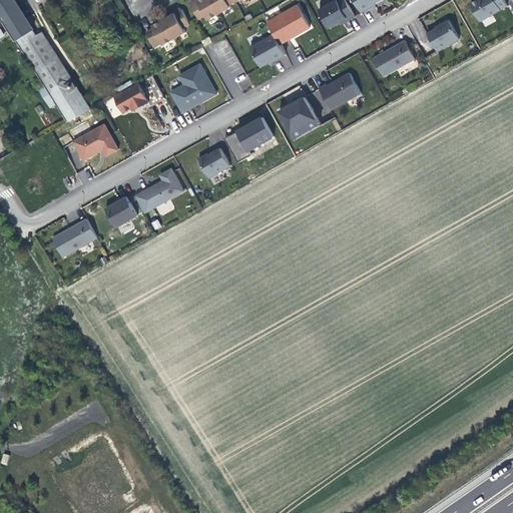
[(70,80),(41,34),(36,36),(13,0),(0,0),(0,14),(46,86),(50,92),(70,80)]
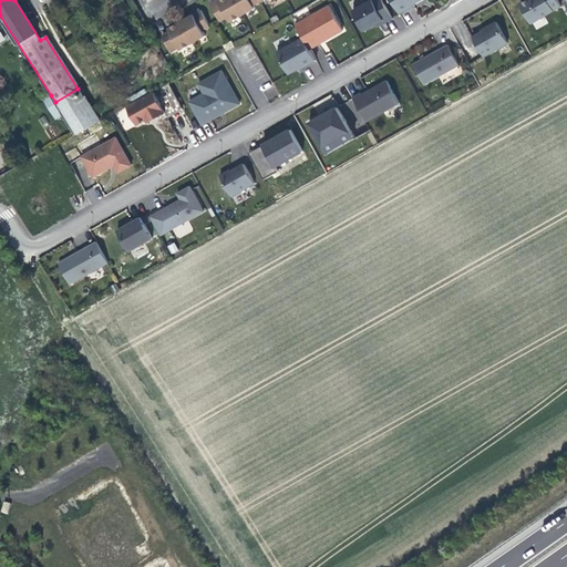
[(216,0),(215,1),(225,18),(227,22),(253,8),(251,6),(248,0),(216,0)]
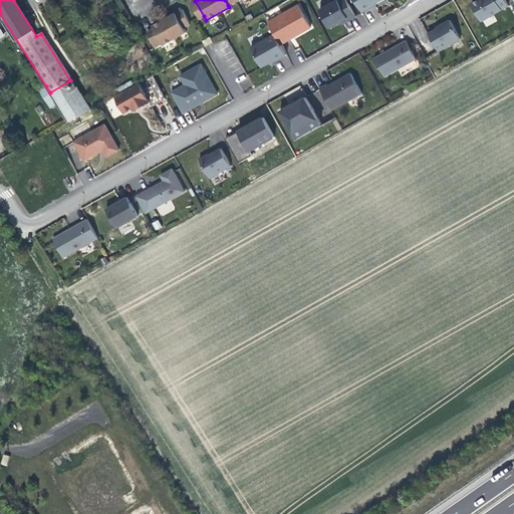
[(337,0),(319,10),(330,29),(341,22),(347,19),(348,21),(356,17),(346,0),(337,0)]
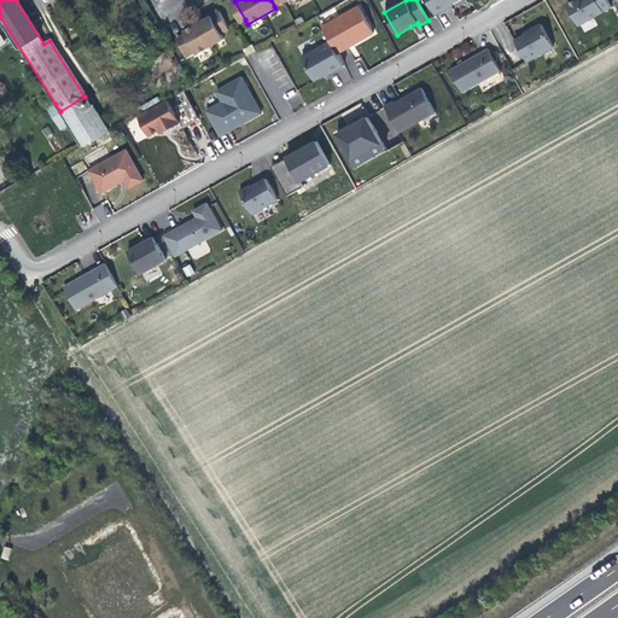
[(426,0),(436,15),(449,7),(452,5),(450,4),(456,0),(426,0)]
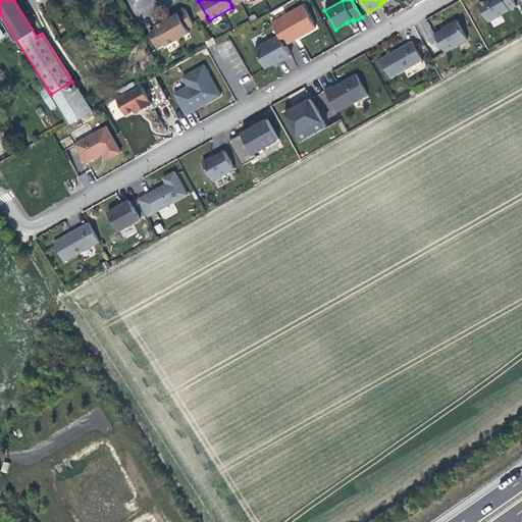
[(489,21),(517,6),(513,0),(485,0),(479,4),(489,21)]
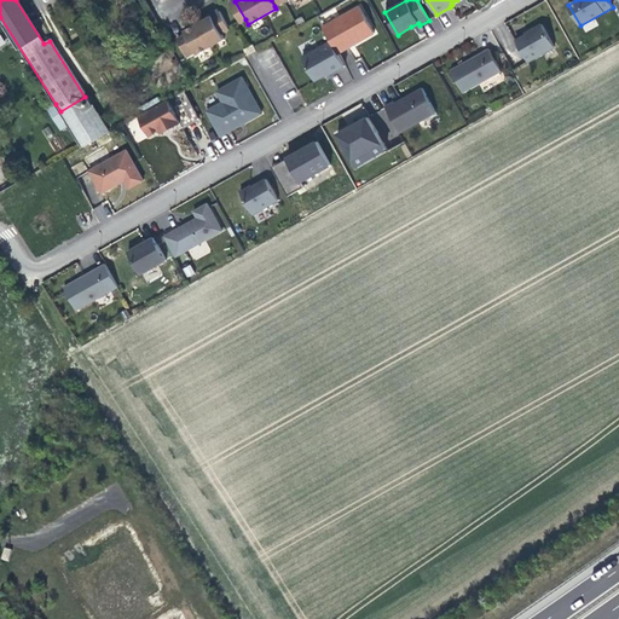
[(237,24),(246,19),(235,1),(226,6),(237,24)]
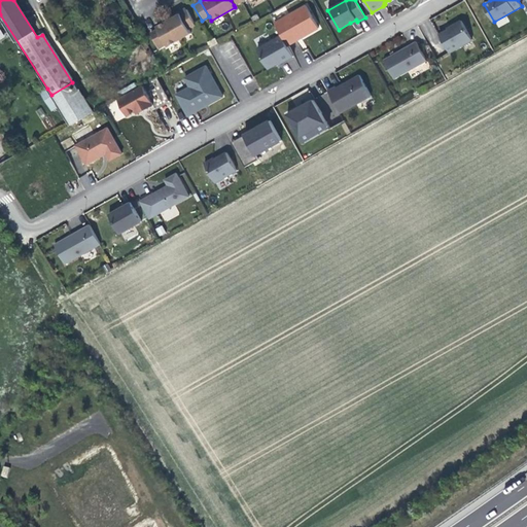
[(307,5),(275,23),(282,35),(287,45),(305,36),(319,28),(307,5)]
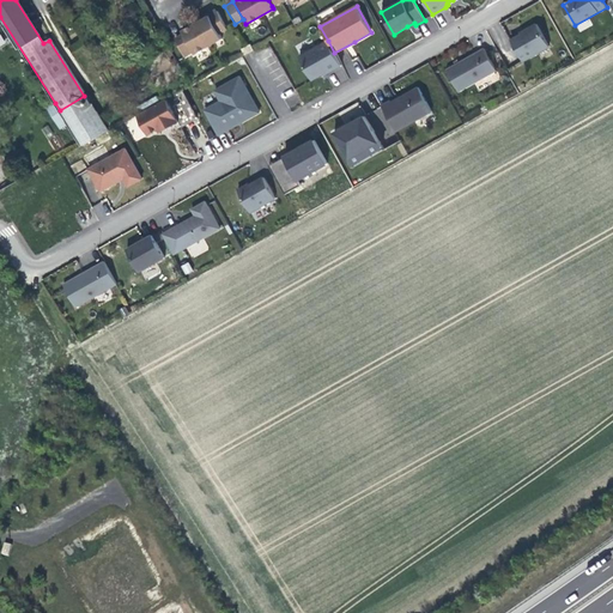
[(177,32),(178,35),(189,53),(190,55),(226,35),(213,12),(207,16),(184,28),(177,32)]
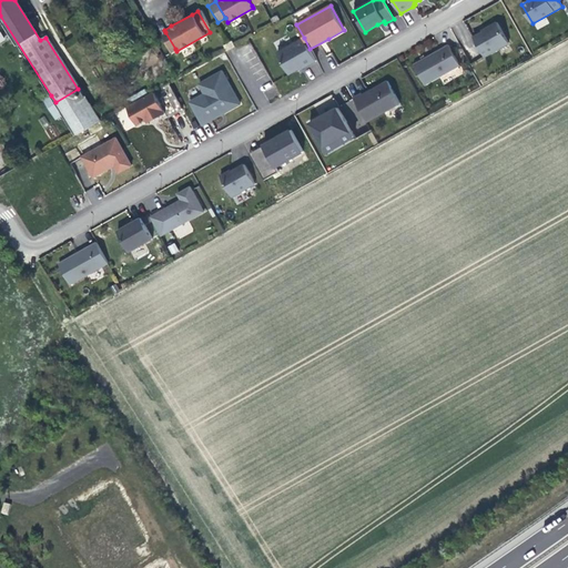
[(483,32),(474,37),(485,57),(509,42),(497,22),(486,29),(487,30),(483,32)]
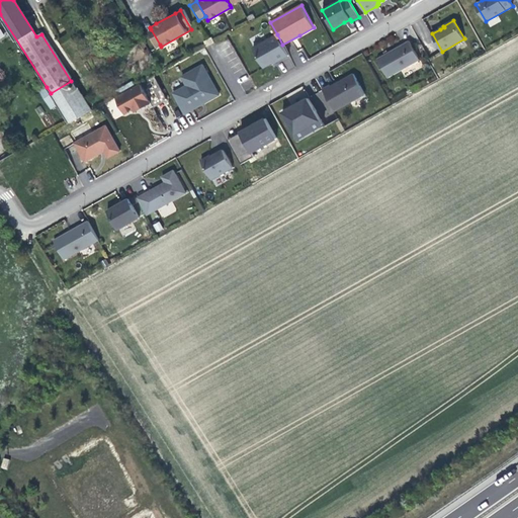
[(153,49),(160,45),(151,29),(145,33),(153,49)]
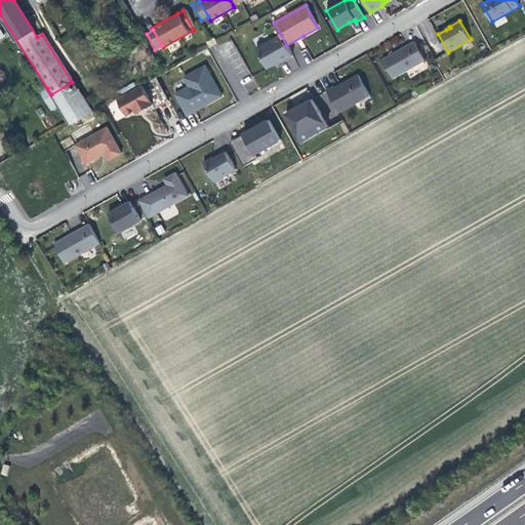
[(282,62),(292,56),(286,45),(281,35),(256,49),(268,69),(278,63),(278,64),(282,62)]
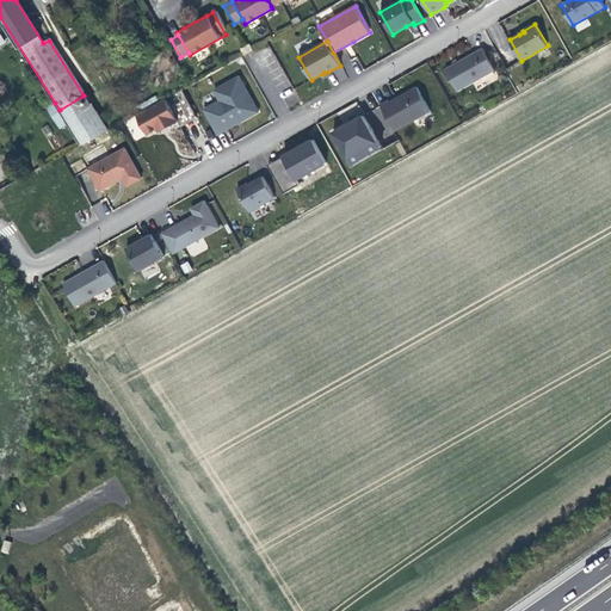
[(238,51),(241,57),(250,51),(247,47),(238,51)]
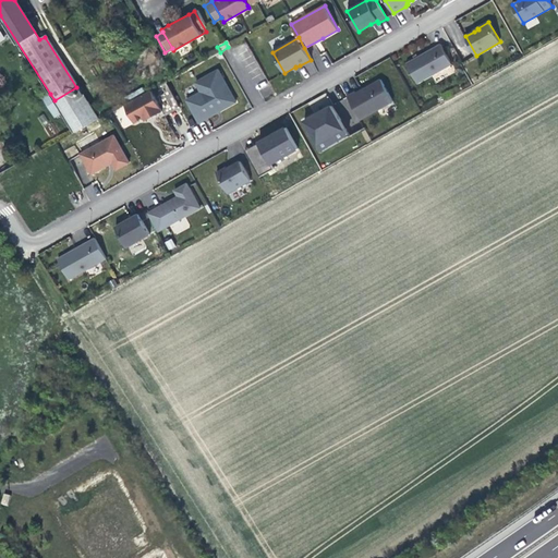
[(424,53),(407,63),(417,84),(452,64),(440,44),(424,53)]
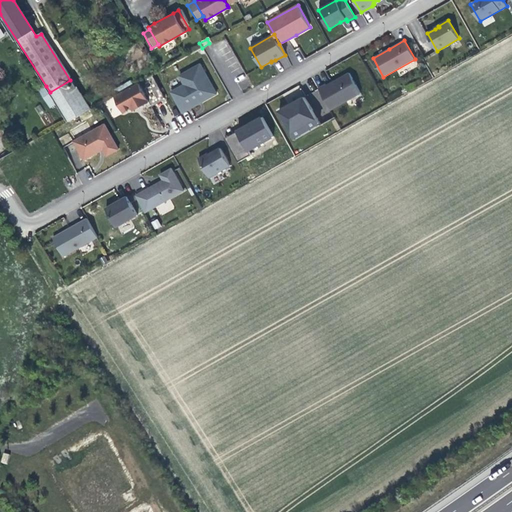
[(172,92),(183,113),(198,104),(198,103),(202,101),(203,102),(217,94),(200,64),(180,76),(185,85),(172,92)]
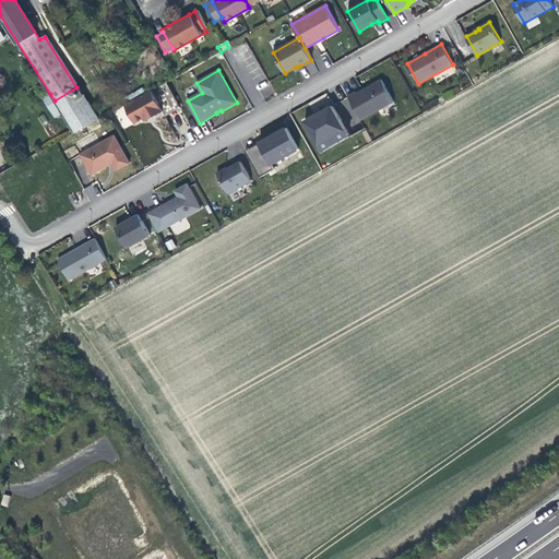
[(357,92),(348,96),(360,120),(394,102),(382,80),(372,84),(373,86),(371,87),(370,86),(357,93),(357,92)]
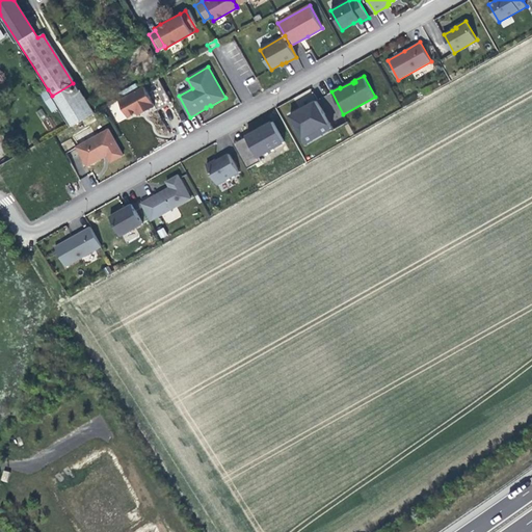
[(76,82),(73,83),(52,96),(52,97),(59,107),(72,127),(96,113),(76,82)]
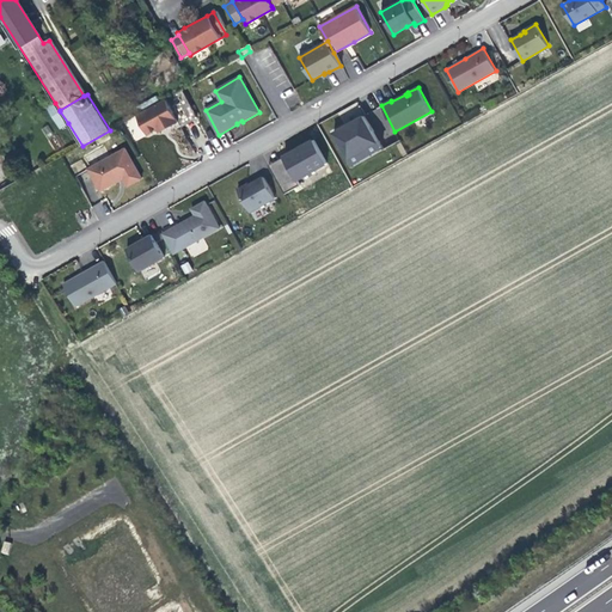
[(138,115),(148,134),(158,129),(164,126),(166,129),(178,122),(166,99),(138,115)]
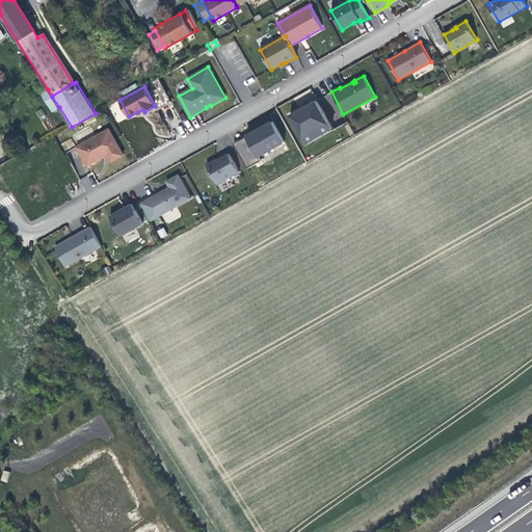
[(42,92),(47,101),(52,97),(52,96),(48,89),(42,92)]
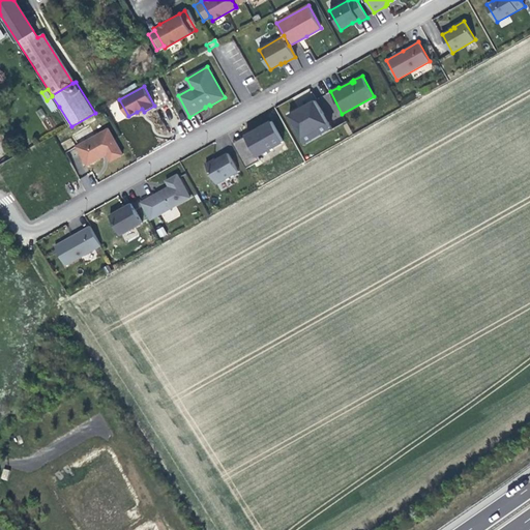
[(52,96),(47,100),(53,111),(59,107),(52,96)]
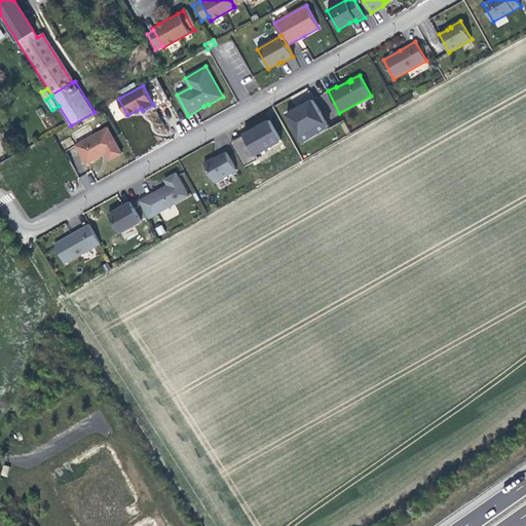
[(302,106),(287,114),(300,137),(314,128),(316,133),(328,126),(312,100),(302,106)]
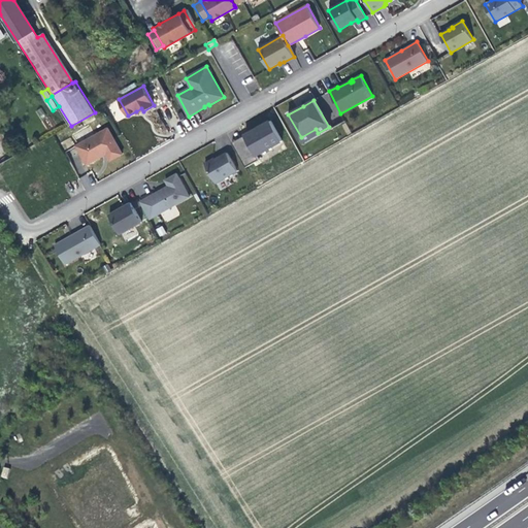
[(114,101),(107,105),(118,122),(125,117),(114,101)]
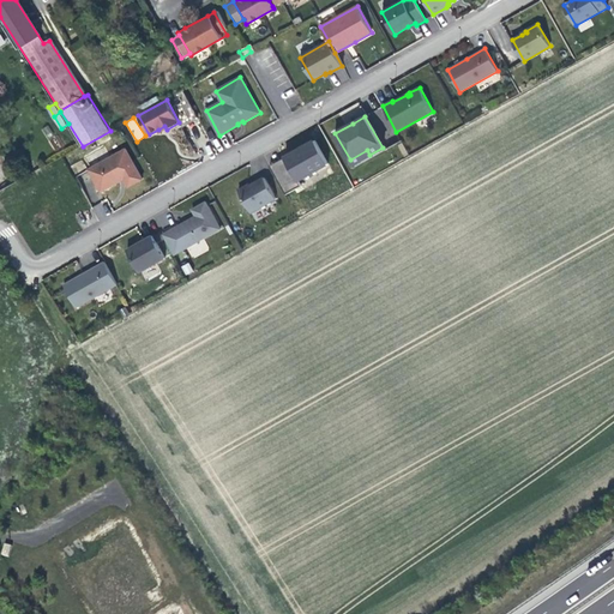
[(293,160),(272,172),(286,194),(302,186),(299,180),(329,164),(315,140),(296,151),(290,155),(293,160)]
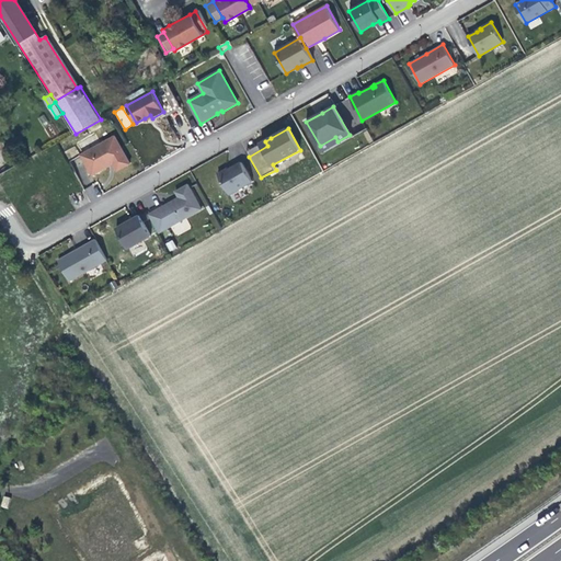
[(80,155),(92,175),(110,165),(109,164),(113,162),(114,163),(117,171),(130,163),(115,136),(80,155)]
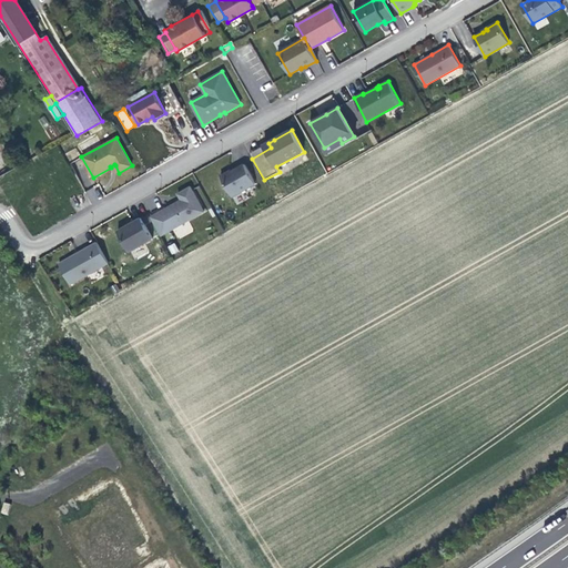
[(340,139),(324,148),(326,152),(342,143),(340,139)]
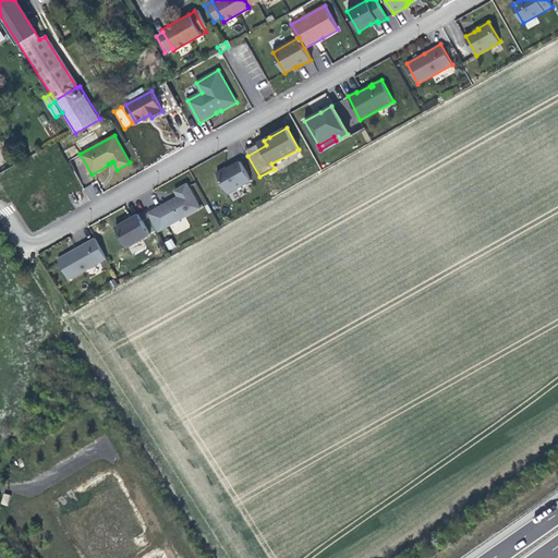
[(245,152),(247,156),(266,145),(264,141),(245,152)]
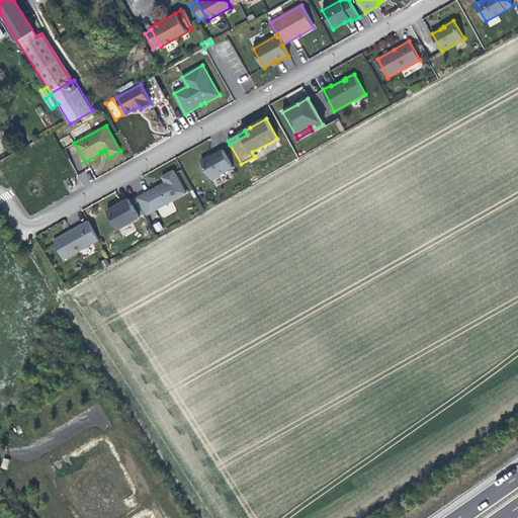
[(210,155),(201,161),(211,179),(233,168),(223,150),(217,154),(211,156),(210,155)]
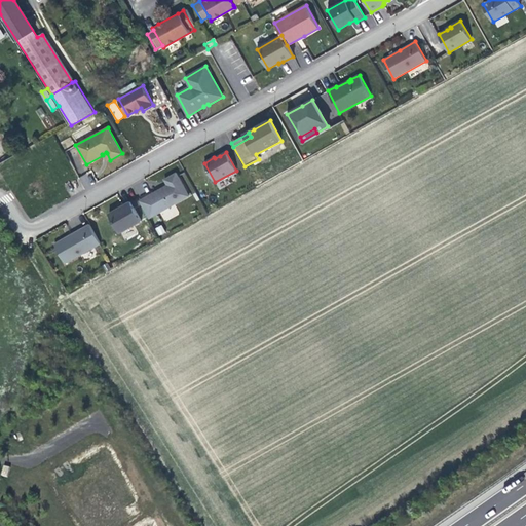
[(164,187),(149,195),(159,213),(189,195),(177,173),(164,180),(167,185),(168,186),(165,188),(164,187)]
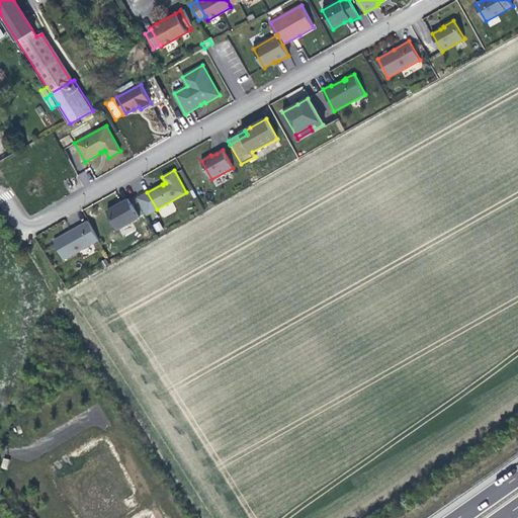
[(140,218),(128,198),(118,204),(107,210),(117,230),(140,218)]
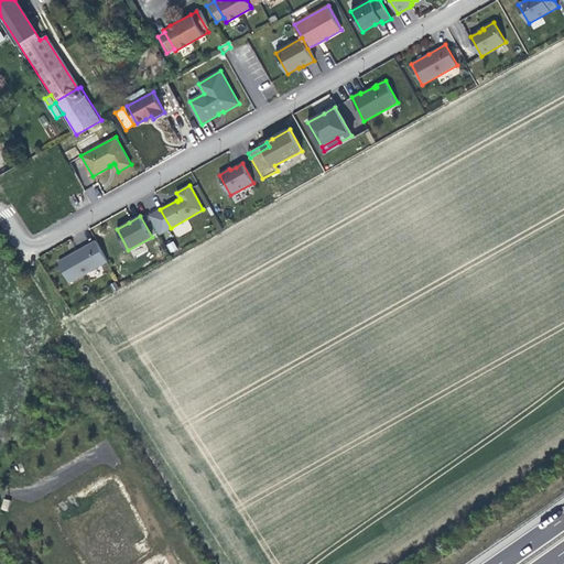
[(108,261),(96,240),(76,251),(58,262),(69,282),(108,261)]
